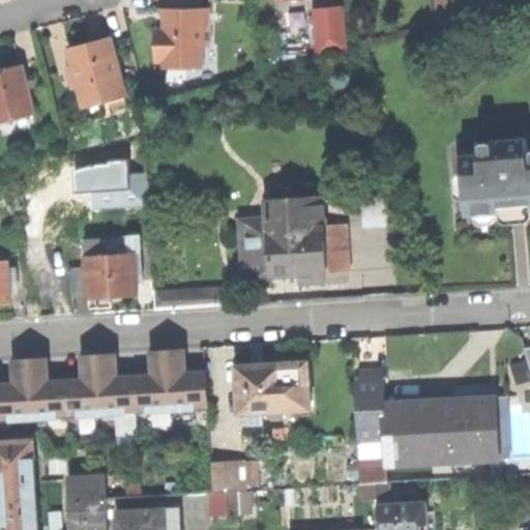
[(345,6),(314,8),(319,57),(349,49),(345,6)]
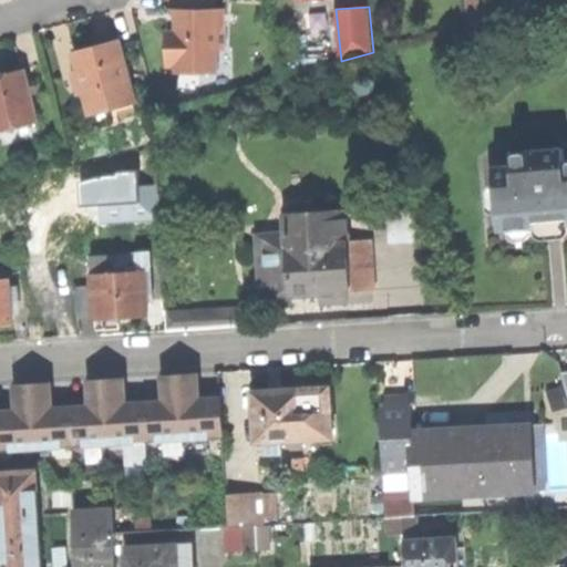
[(224,10),(177,10),(177,21),(177,32),(166,32),(166,72),(214,72),(214,49),(223,49),(224,10)]
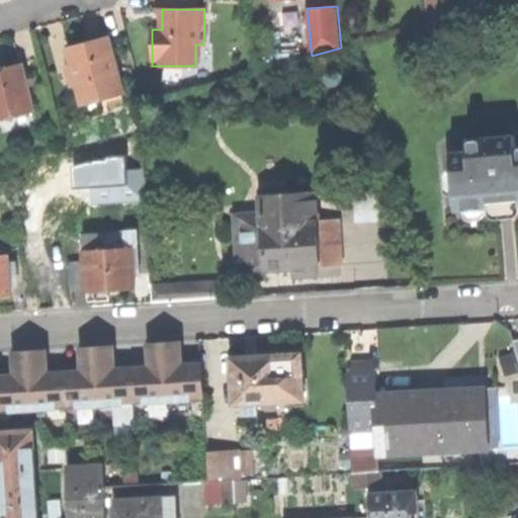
[(89,41),(72,46),(86,100),(124,90),(109,35),(89,41)]
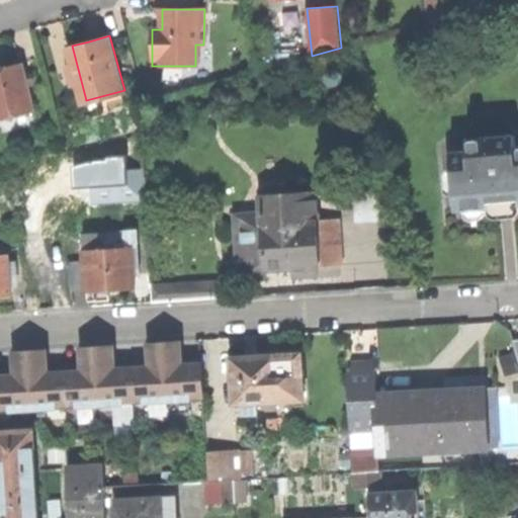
[(0,69),(0,113),(33,105),(28,86),(26,77),(22,63),(0,69)]
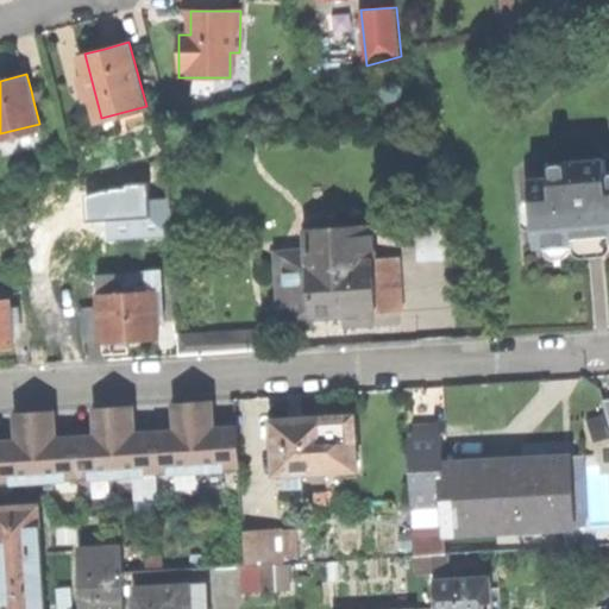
[(38,89),(31,90),(33,101),(41,100),(38,89)]
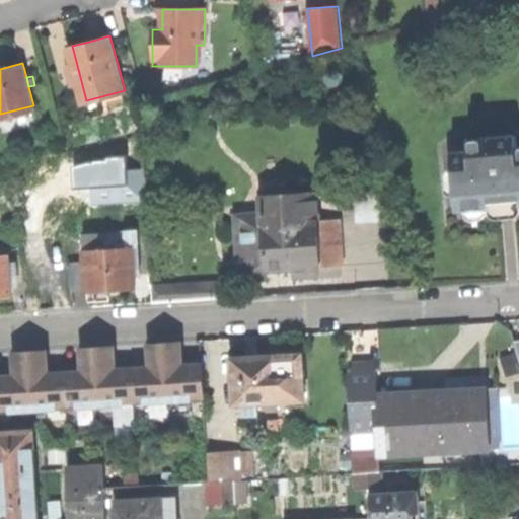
[(127,97),(125,90),(86,100),(89,108),(127,97)]
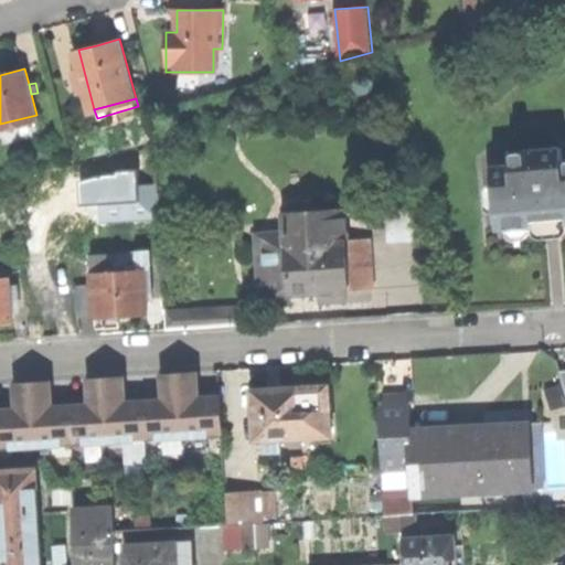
[(0,131),(39,121),(36,115),(0,124),(0,131)]
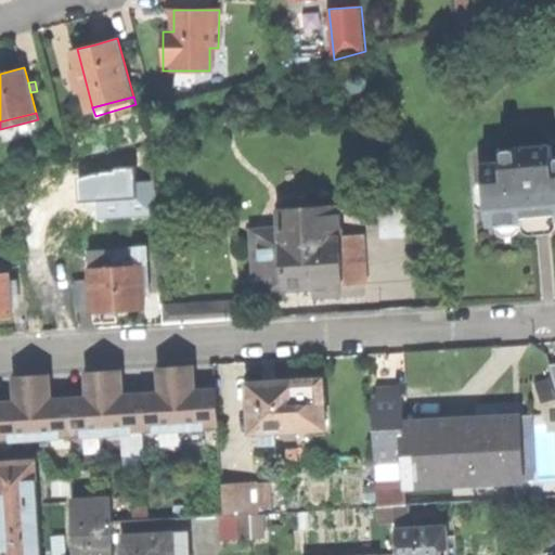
[(554,144),(544,145),(545,156),(554,155),(554,144)]
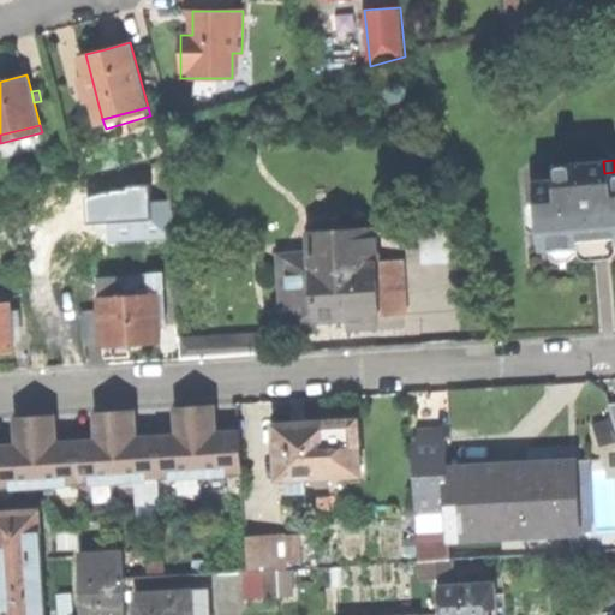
[(538,179),(543,248),(595,244),(593,230),(609,228),(610,243),(614,242),(614,172),(604,173),(603,161),(556,163),(557,178),(538,179)]
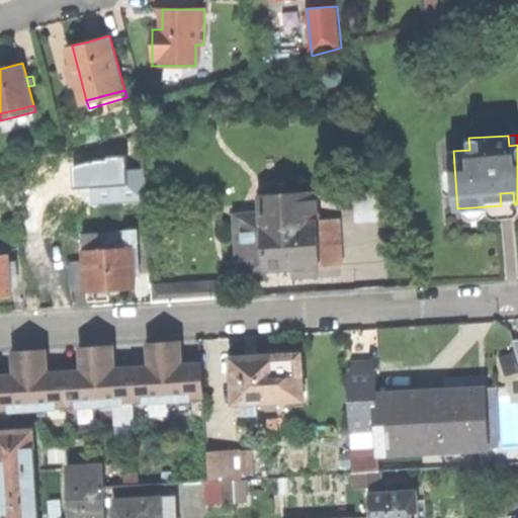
[(263,192),(264,210),(264,223),(312,220),(310,189),(263,192)]
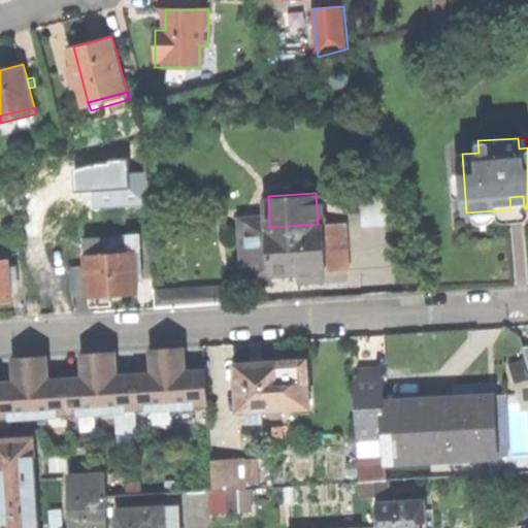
[(517,209),(524,208),(523,196),(509,197),(510,209),(517,209)]
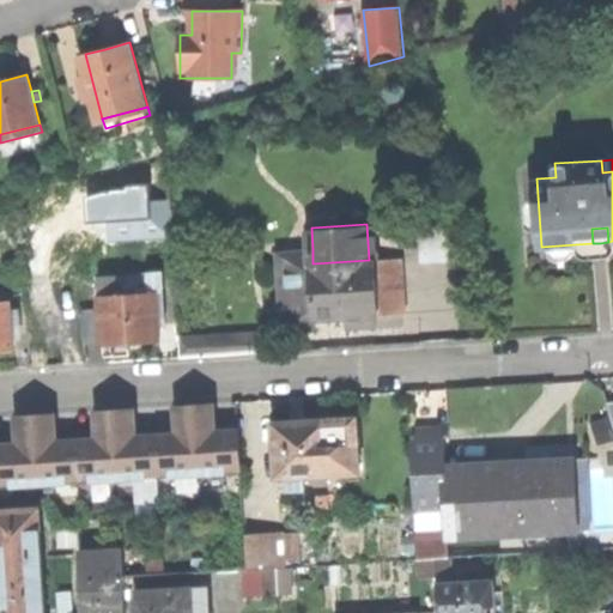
[(280,252),(285,327),(317,325),(316,316),(333,315),(346,314),(347,326),(376,325),(375,311),(405,310),(401,259),(369,260),(313,263),(313,249),(280,252)]
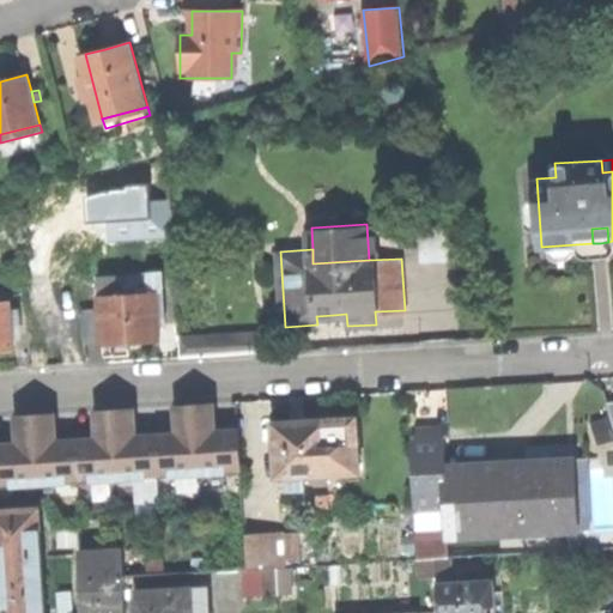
[(117,269),(117,275),(119,291),(156,289),(158,317),(165,317),(162,266),(117,269)]
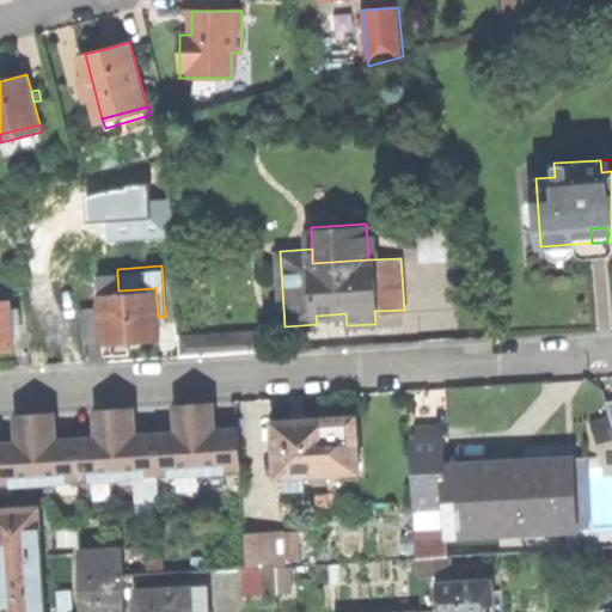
[(99,307),(102,341),(102,342),(128,341),(159,338),(158,317),(155,288),(118,291),(117,275),(97,276),(99,307)]
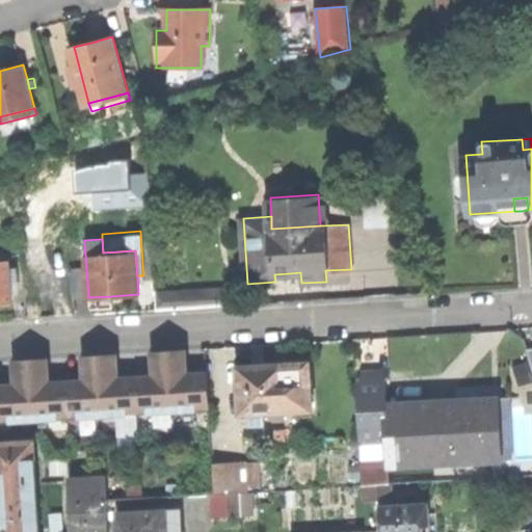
[(0,302),(11,302),(9,261),(0,260),(0,302)]
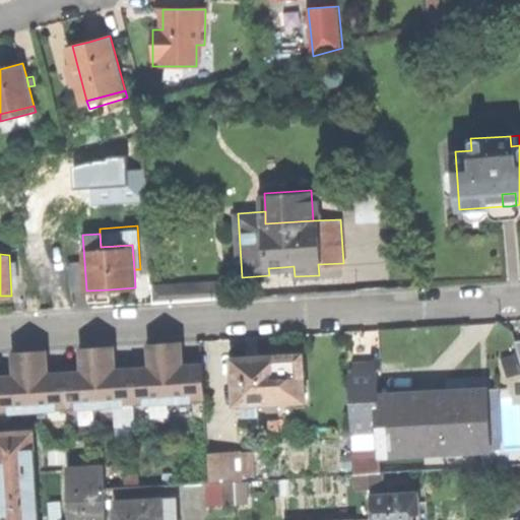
[(72,289),(86,289),(84,261),(70,261),(72,289)]
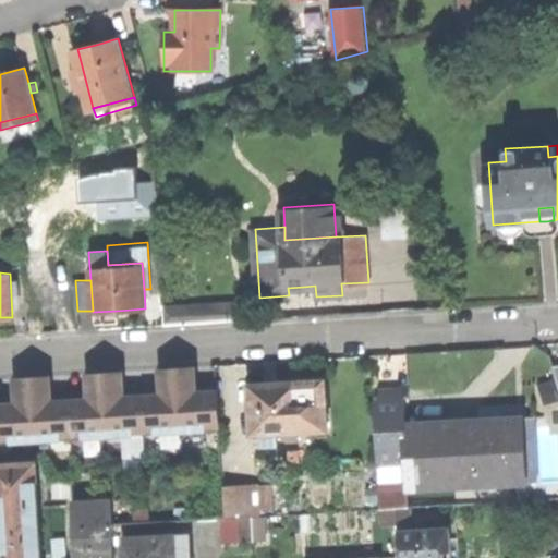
[(166,304),(167,323),(217,320),(216,302),(166,304)]
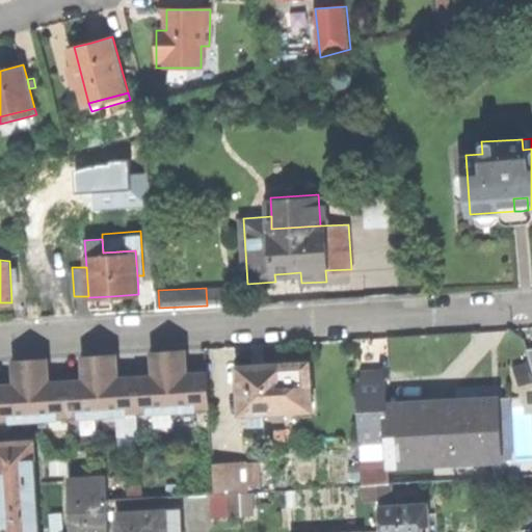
[(171,349),(175,411),(198,410),(198,403),(212,402),(211,372),(189,373),(188,348),(178,348),(171,349)]
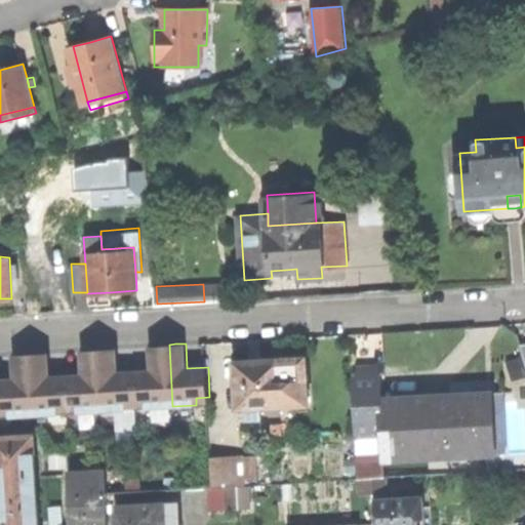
[(150,407),(172,406),(169,345),(161,345),(152,345),(154,370),(137,371),(138,402),(150,401),(150,407)]
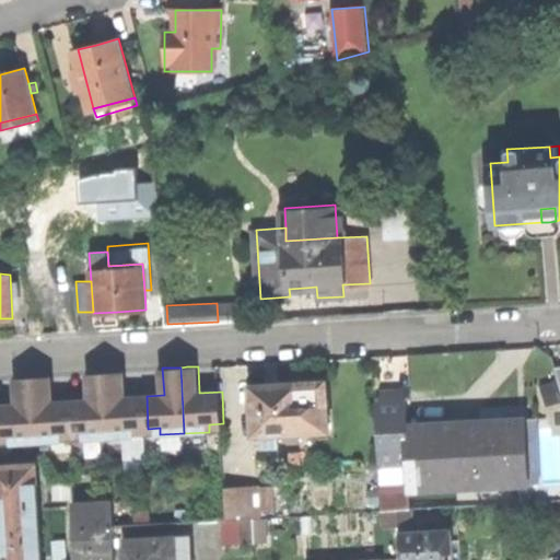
[(136,429),(148,429),(147,396),(127,397),(126,371),(116,371),(107,372),(111,438),(137,436),(136,429)]
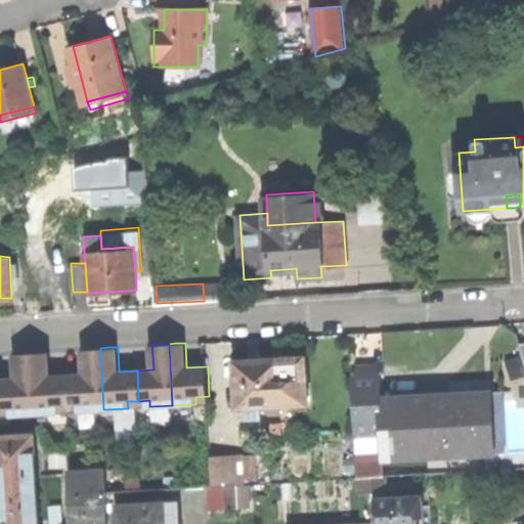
[(82,410),(103,409),(100,348),(91,348),(84,348),(85,374),(68,375),(70,405),(81,405),(82,410)]
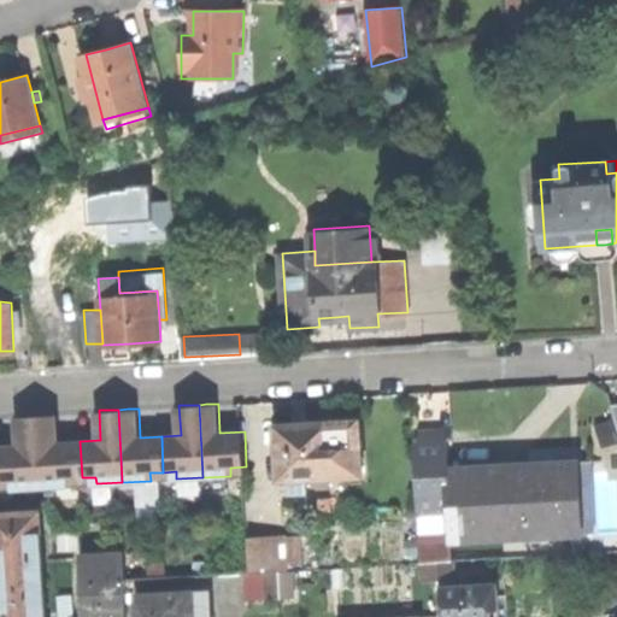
[(69,479),(82,477),(80,441),(59,442),(58,413),(47,413),(39,415),(42,486),(70,485),(69,479)]
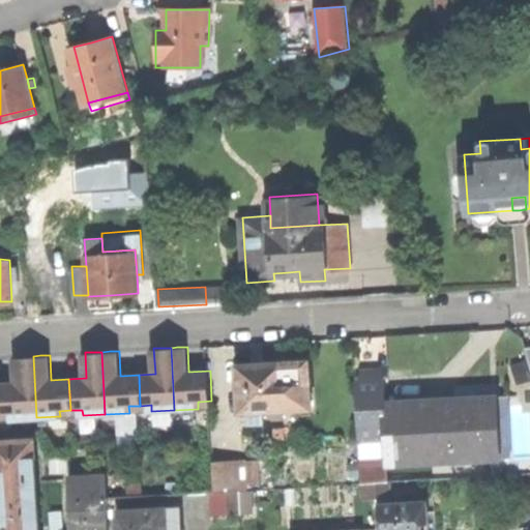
[(13,419),(36,417),(33,356),(23,356),(16,356),(17,382),(0,383),(0,407),(0,413),(12,413),(13,419)]
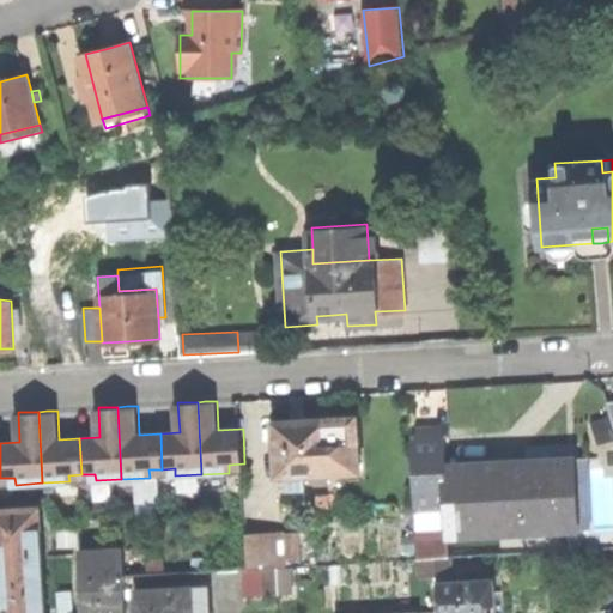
[(357,416),(331,418),(333,471),(360,468),(357,416)]
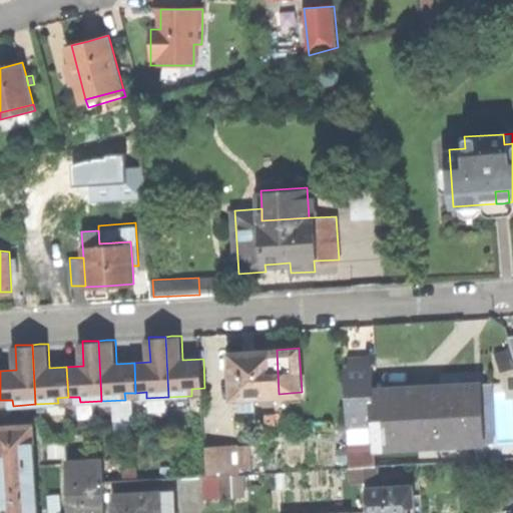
[(251,351),(230,353),(232,397),(240,396),(257,395),(279,394),(277,350),(251,351)]
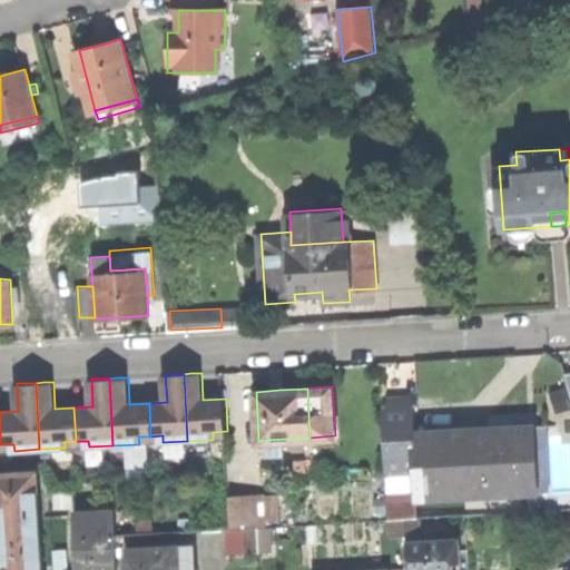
[(384,399),(385,406),(416,404),(415,396),(384,399)]
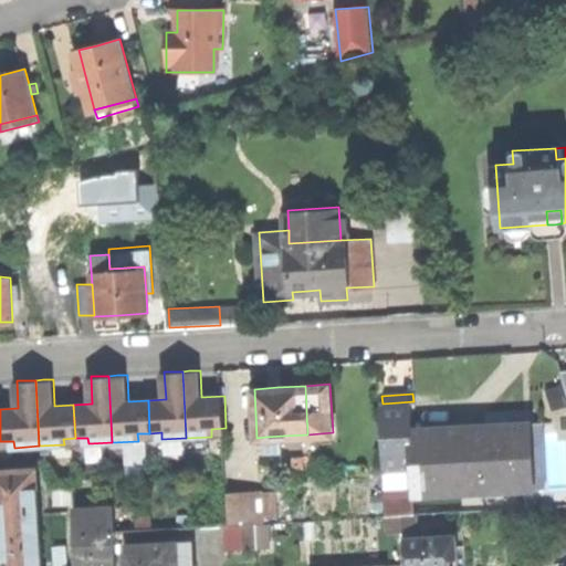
[(387,469),(418,468),(415,428),(413,401),(383,404),(387,469)]
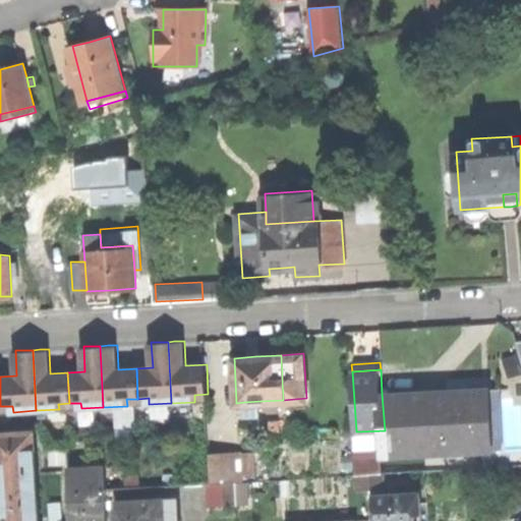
[(432,391),(382,394),(385,430),(386,455),(495,449),(494,445),(490,387),(432,391)]
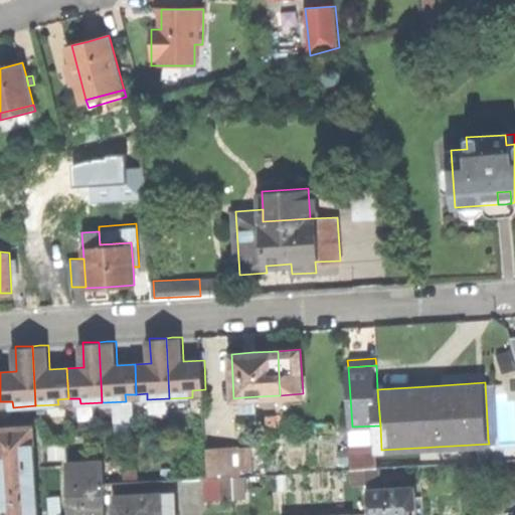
[(495,382),(485,382),(488,440),(499,439),(495,382)]
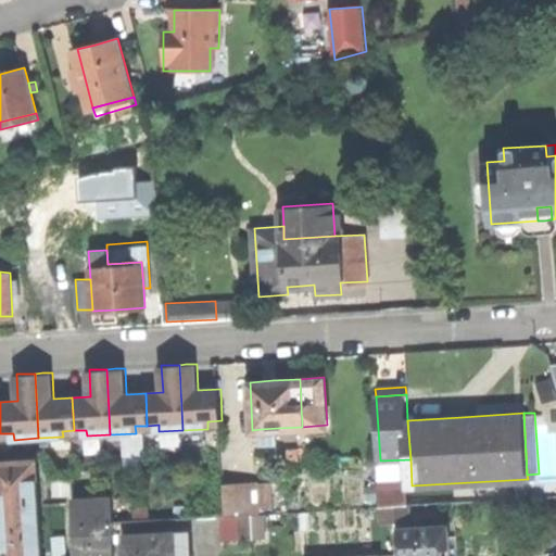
[(279,441),(278,428),(261,429),(262,442),(279,441)]
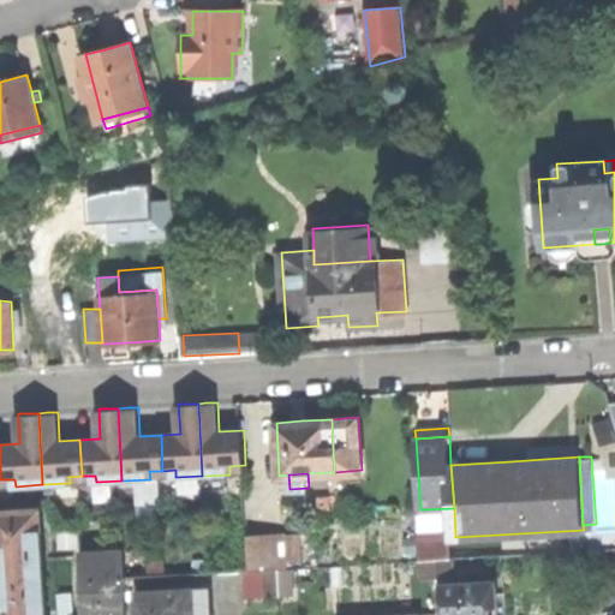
[(0,585),(3,585),(43,583),(39,509),(0,512),(0,585)]
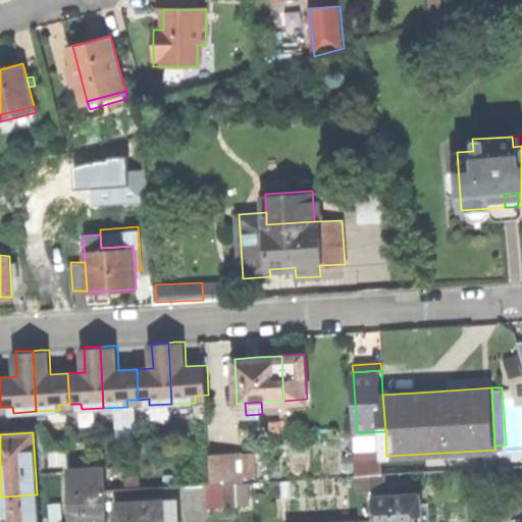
[(358,473),(376,473),(383,472),(383,453),(358,454),(358,473)]
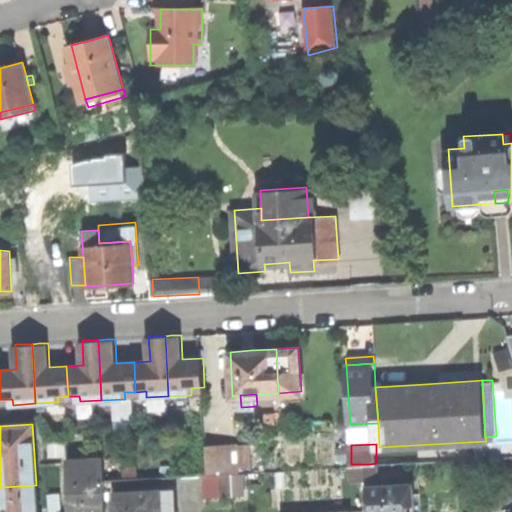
[(237,445),(222,446),(223,473),(239,472),(237,445)]
